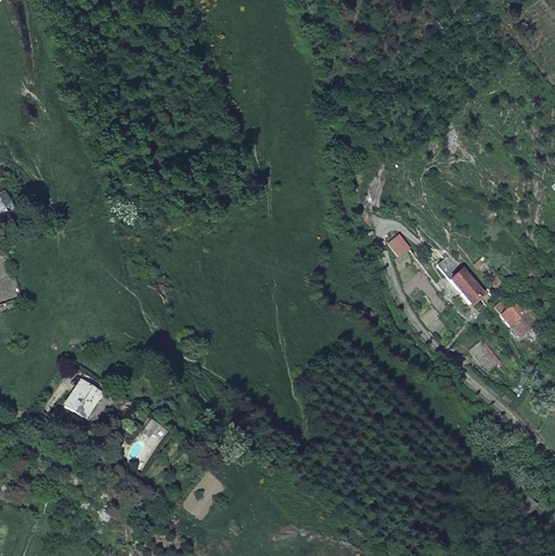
[(0,219),(16,212),(5,189),(0,191),(0,219)]
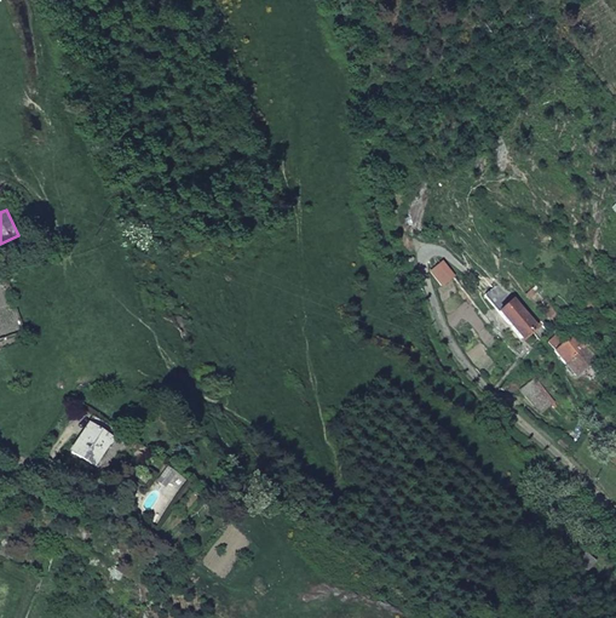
[(443,263),(432,272),(443,286),(454,276),(443,263)]
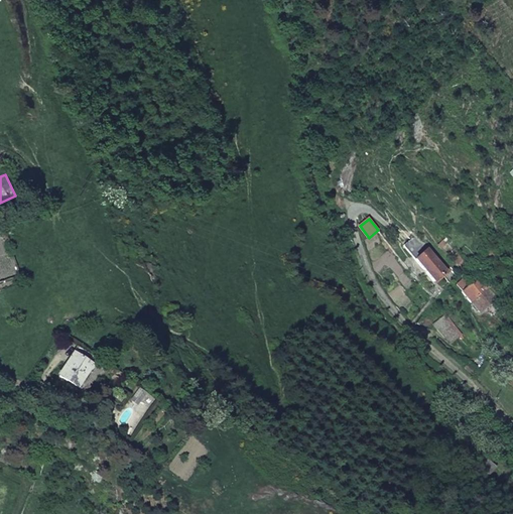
[(422,250),(412,237),(404,243),(433,279),(445,269),(428,246),(422,250)]
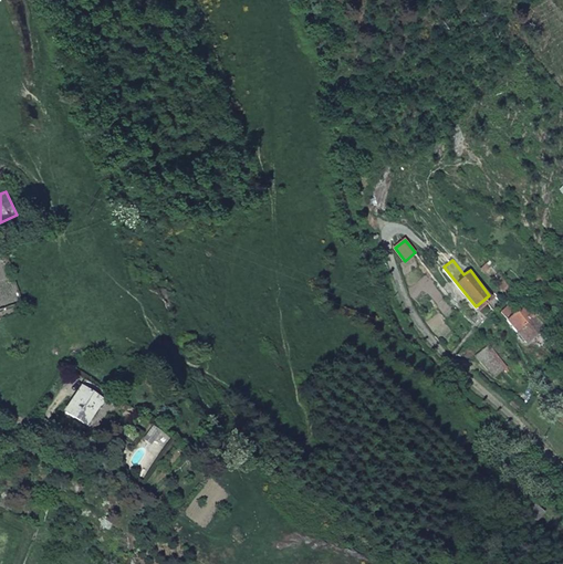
[(510,317),(525,342),(546,329),(539,315),(533,319),(525,307),(510,317)]
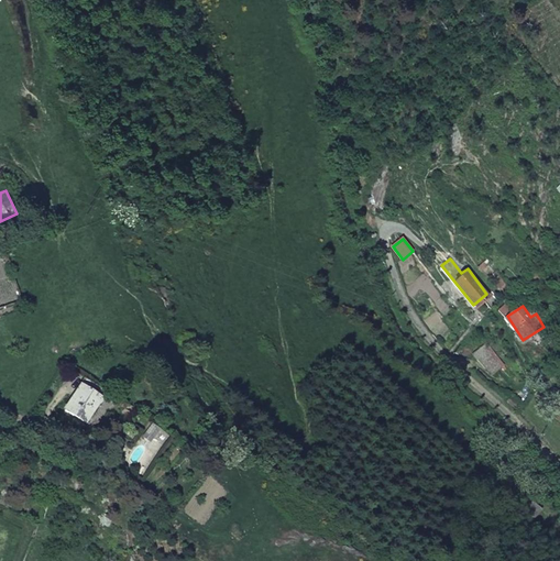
[(478,348),(496,369),(507,358),(489,338),(478,348)]
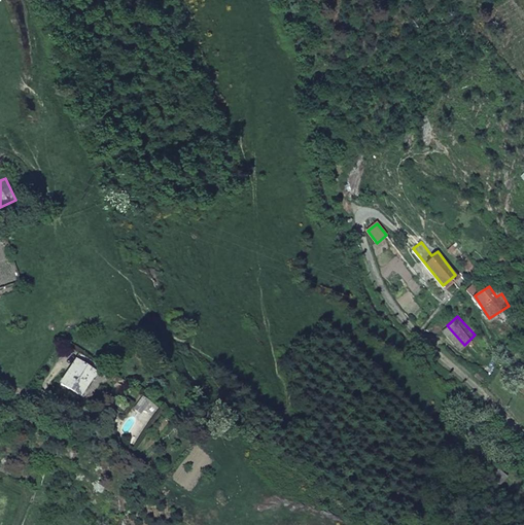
[(98,370),(81,359),(75,371),(71,368),(63,381),(82,393),(98,370)]
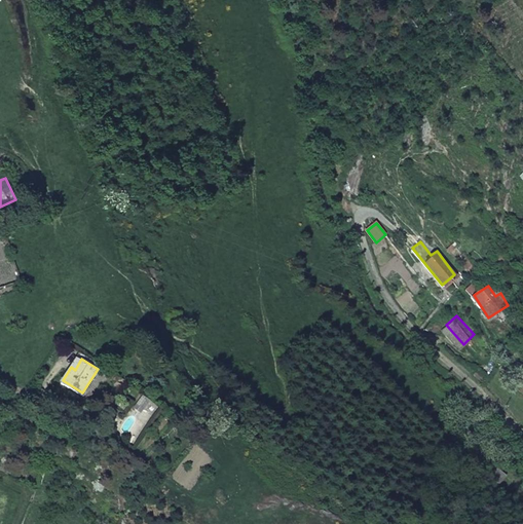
All buildings are outlined.
